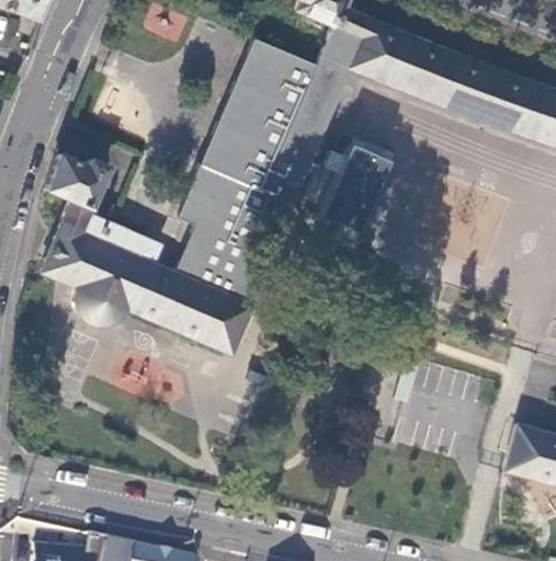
[(0,0),(0,7),(43,21),(52,0),(0,0)]
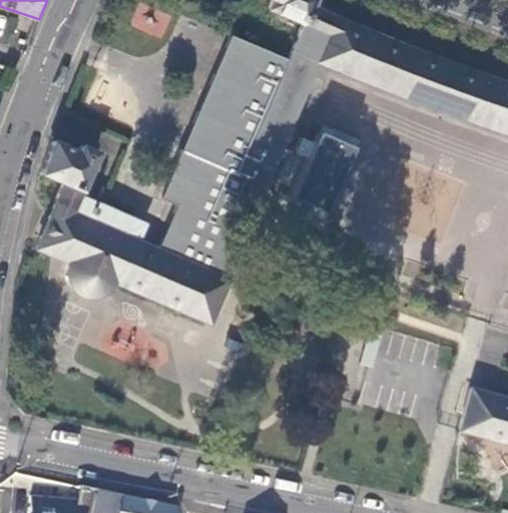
[(80,151),(56,141),(52,152),(43,171),(45,173),(65,181),(54,209),(47,225),(38,248),(56,255),(68,261),(71,262),(69,265),(67,270),(67,277),(68,283),(69,288),(72,292),(75,295),(81,297),(86,299),(92,299),(99,298),(103,296),(108,292),(111,287),(113,281),(210,322),(226,286),(229,279),(227,278),(248,229),(268,186),(324,65),(408,98),(466,120),(507,133),(507,79),(491,74),(393,37),(351,22),(338,16),(337,17),(326,12),(314,6),(316,0),(275,0),(272,7),(308,23),(295,51),(291,60),(233,35),(168,182),(163,197),(178,205),(159,248),(137,238),(146,223),(134,218),(104,204),(81,193),(98,152),(82,146),(80,151)]
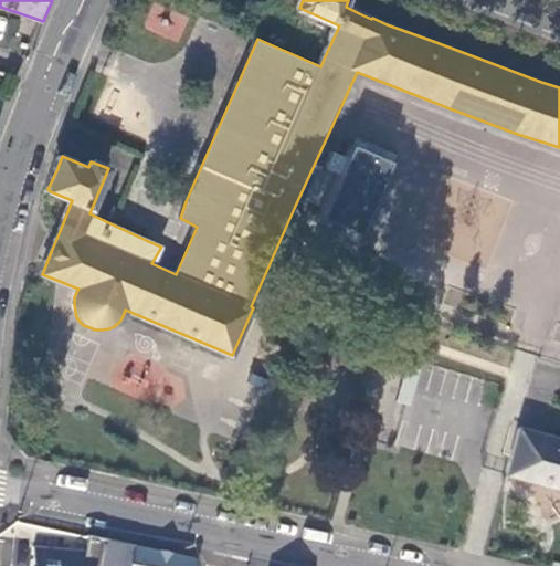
[(183,42),(196,17),(159,0),(147,25),(183,42)]
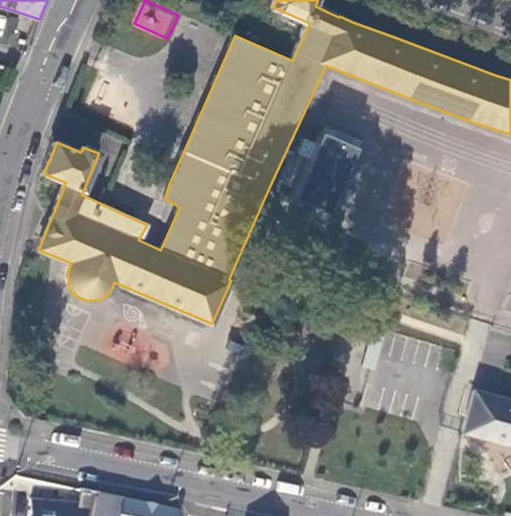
[(336,187),(361,127),(321,110),(315,108),(307,125),(289,167),(296,170),(336,187)]
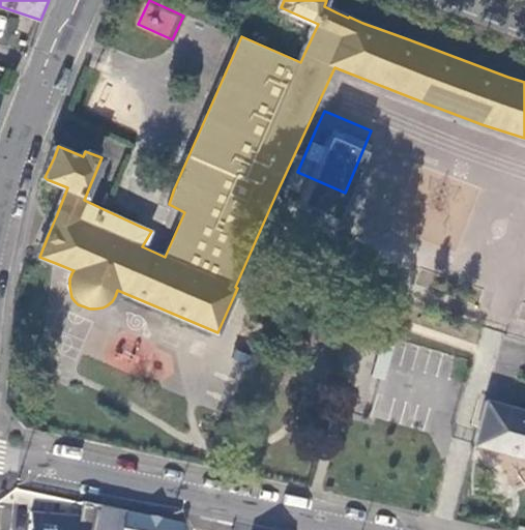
[(239,348),(235,357),(251,365),(256,356),(239,348)]
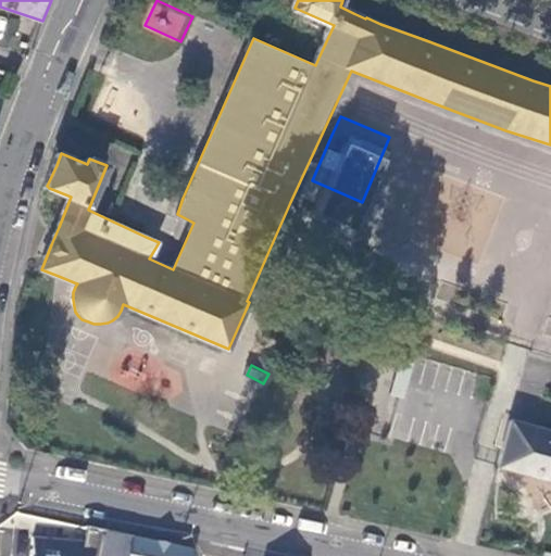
[(550,429),(513,418),(505,443),(500,465),(550,479),(550,429)]
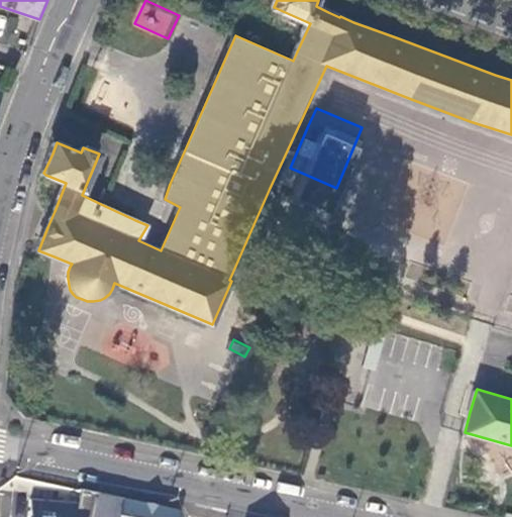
[(96,516),(102,493),(83,489),(80,502),(31,499),(29,516),(96,516)]
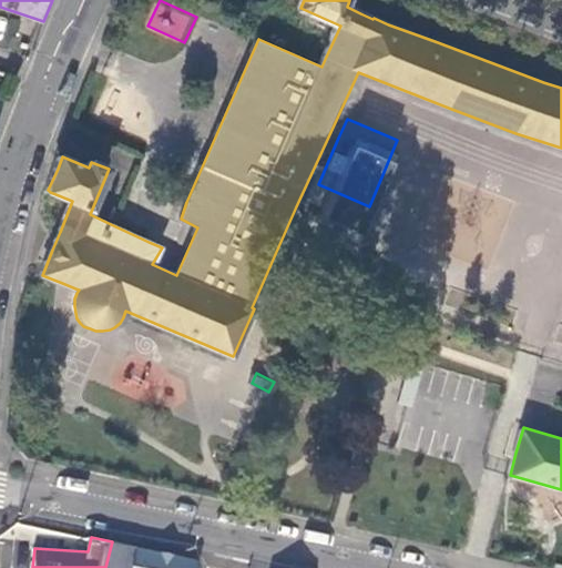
[(132,567),(136,547),(112,541),(105,567),(132,567)]
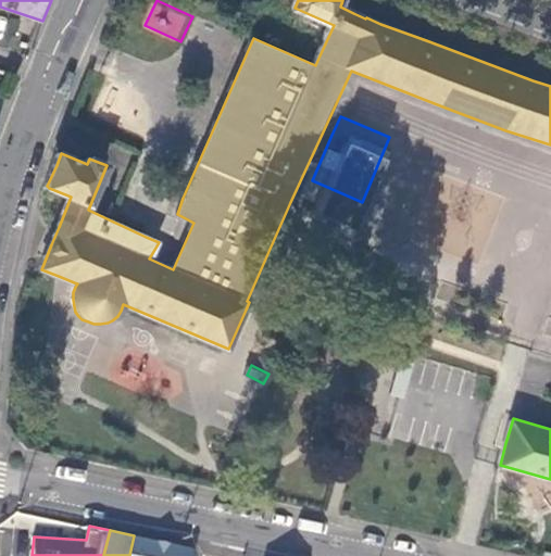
[(198,555),(200,550),(148,539),(134,535),(129,555),(198,555)]
